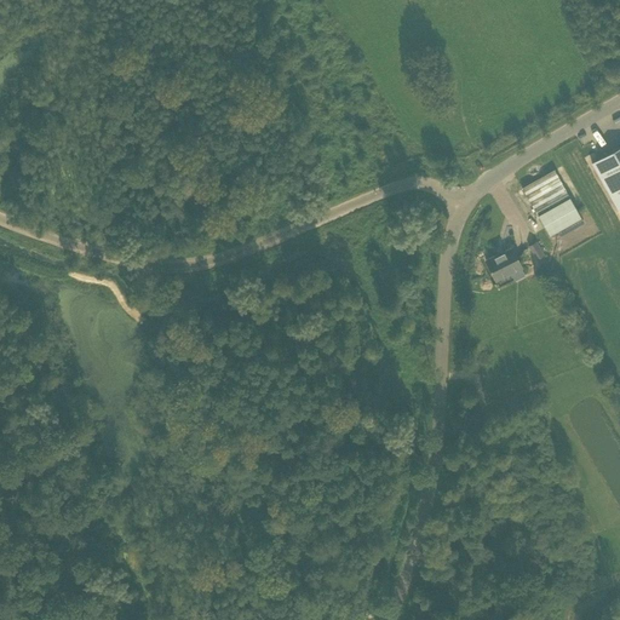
[(618,210),(619,207),(619,147),(592,162),(618,210)]
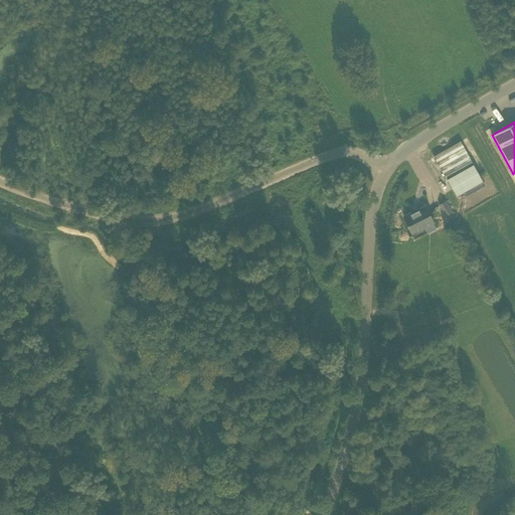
[(482,181),(473,164),(447,179),(457,195),(482,181)]
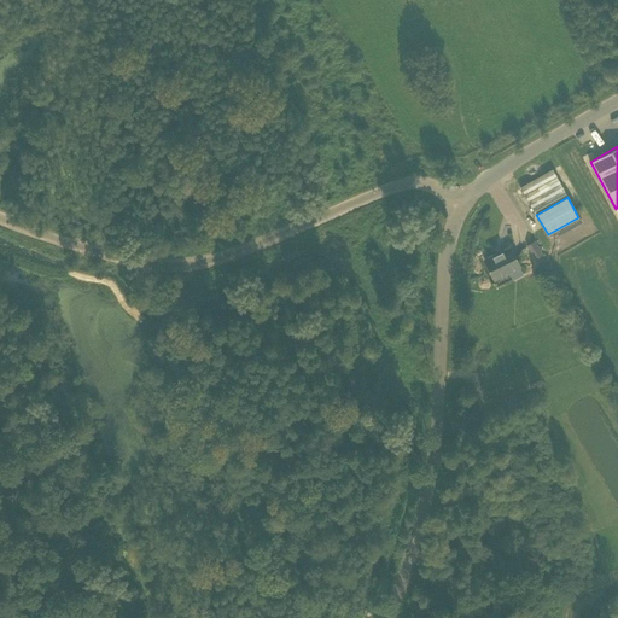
[(535,260),(542,255),(534,242),(526,246),(535,260)]
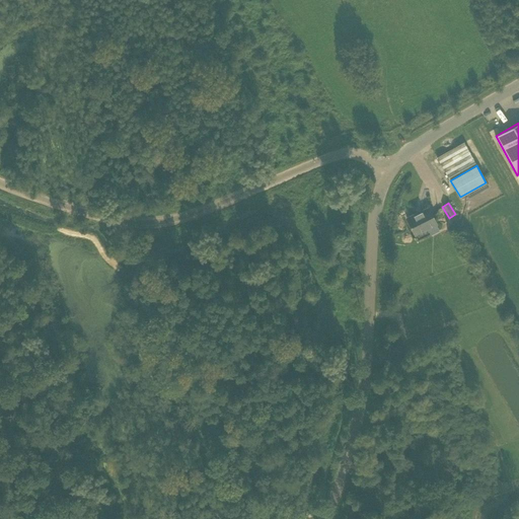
[(429,207),(406,218),(415,235),(437,224),(429,207)]
